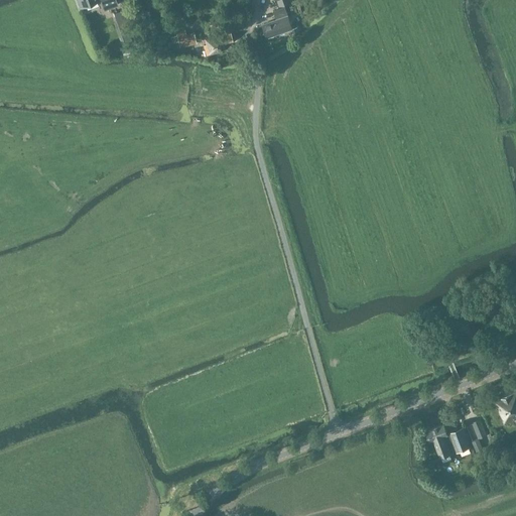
[(116,0),(100,0),(104,9),(118,4),(116,0)]
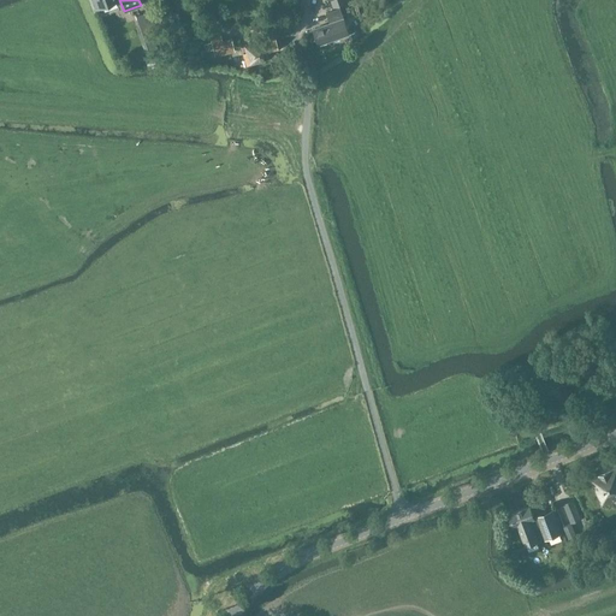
[(339,7),(326,12),(330,23),(314,29),(319,45),(349,34),(344,18),(343,19),(339,7)]
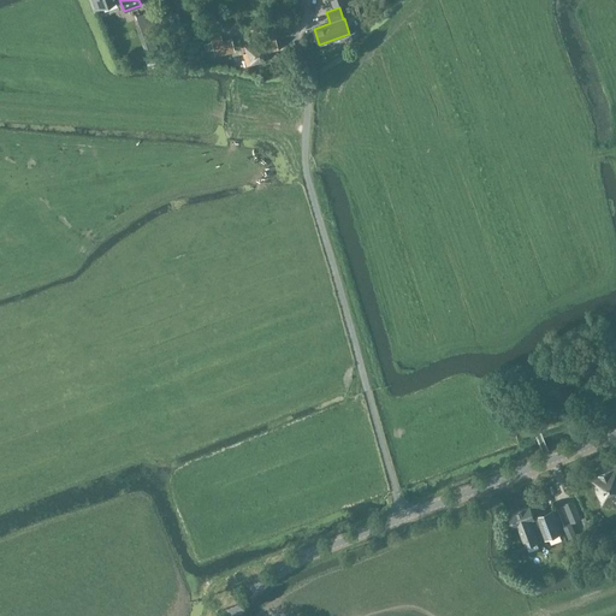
[(153,29),(147,12),(136,16),(142,33),(153,29)]
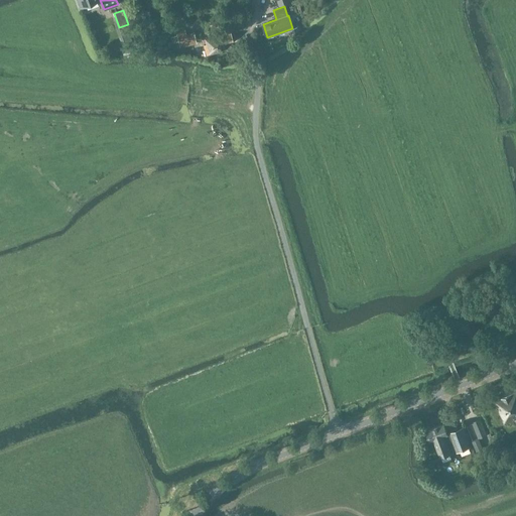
[(183,44),(196,41),(196,38),(198,38),(197,33),(195,34),(194,31),(185,33),(184,28),(175,30),(176,35),(170,36),(172,43),(178,42),(178,44),(183,43),(183,44)]
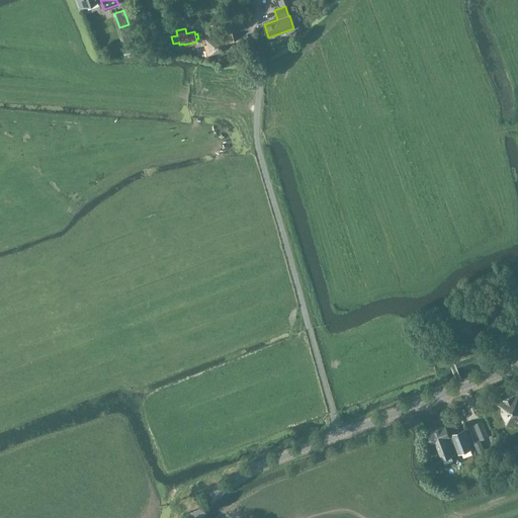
[(206,45),(204,46),(206,56),(222,52),(221,45),(234,41),(231,31),(218,34),(218,36),(205,39),(206,45)]
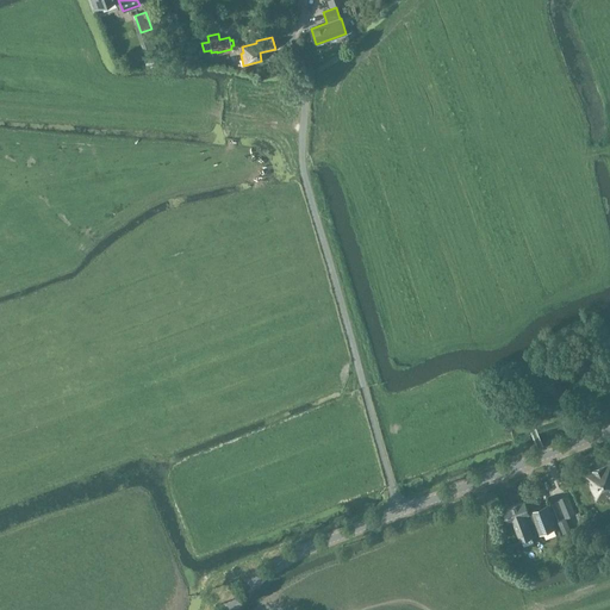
[(609,462),(584,473),(596,500),(609,495),(609,462)]
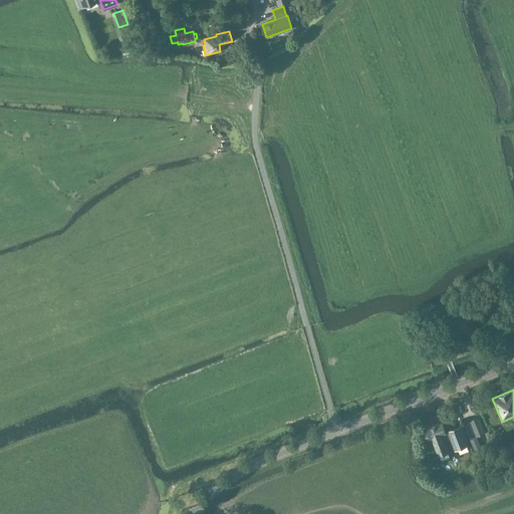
[(476,437),(485,434),(478,417),(470,421),(476,437)]
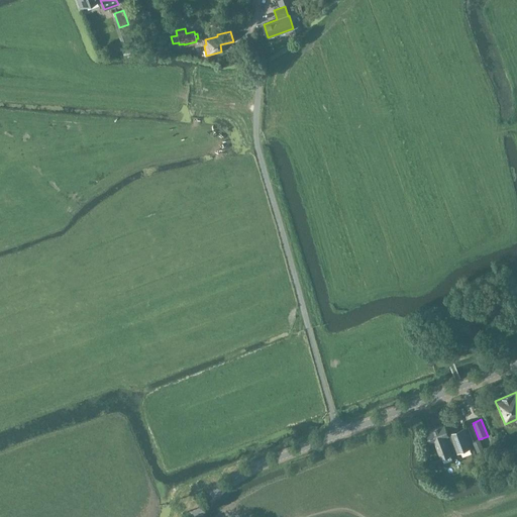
[(444,424),(426,432),(430,442),(434,441),(441,458),(451,454),(447,443),(453,441),(457,452),(471,447),(463,428),(450,434),(448,435),(444,424)]
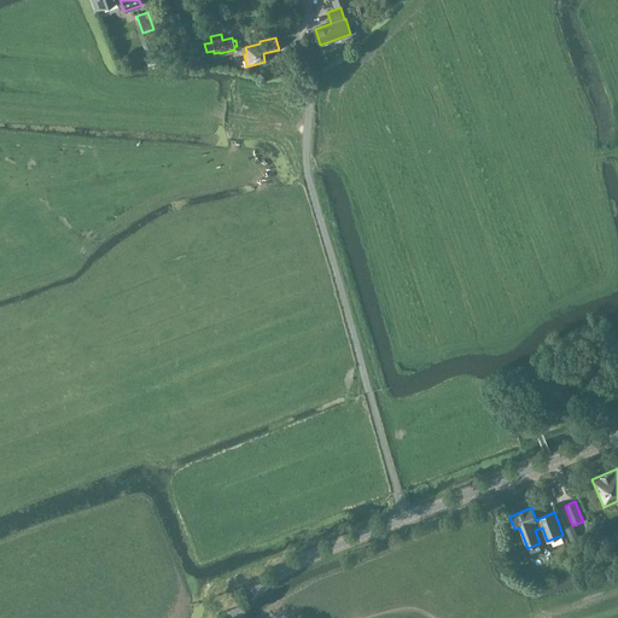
[(565,529),(571,541),(578,537),(573,525),(565,529)]
